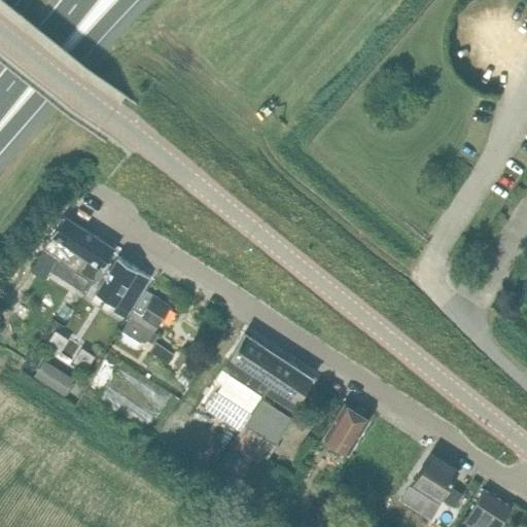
[(115,249),(64,215),(43,247),(95,280),(115,249)]
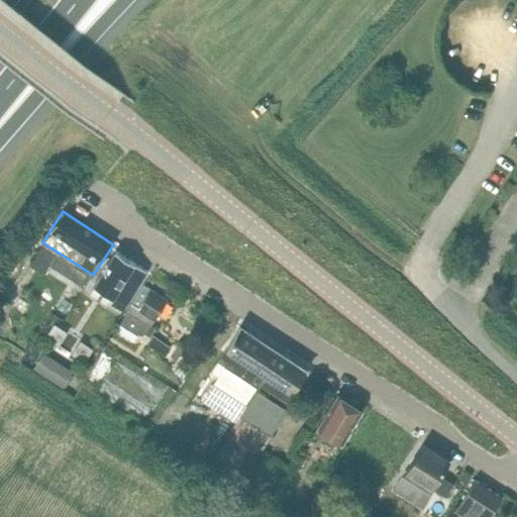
[(124,309),(134,292),(147,272),(116,251),(95,284),(113,296),(110,299),(124,309)]
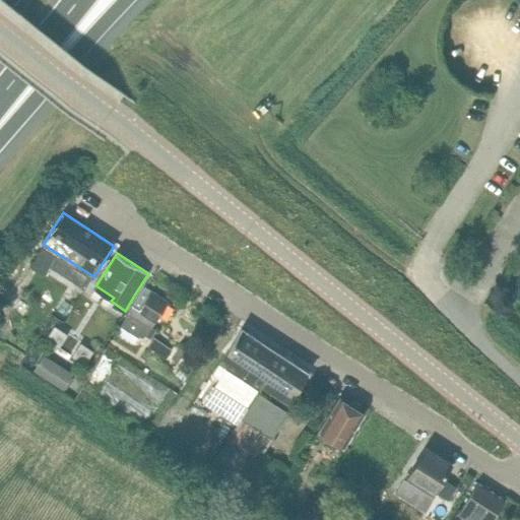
[(146,336),(150,331),(169,303),(144,286),(127,315),(128,316),(121,327),(138,338),(141,333),(146,336)]
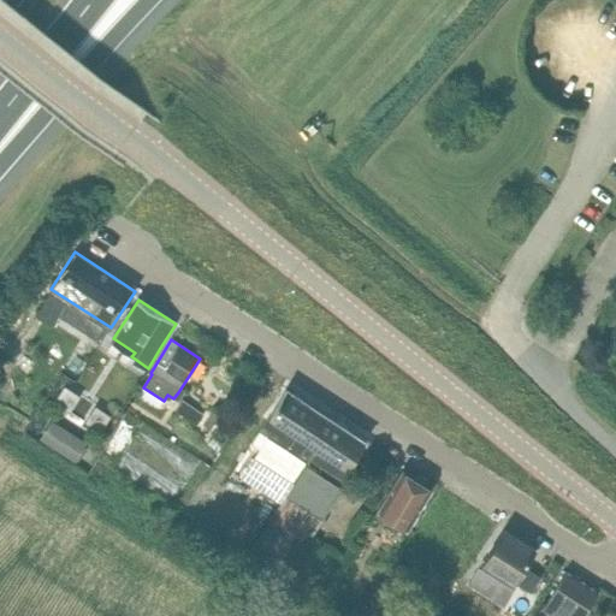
[(286,389),(252,443),(261,449),(254,460),(291,484),(304,462),(308,465),(312,458),(347,480),(353,471),(371,443),(367,440),(286,389)]
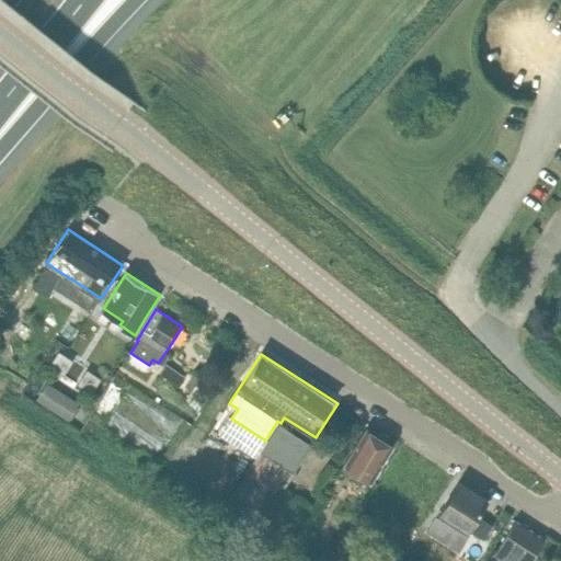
[(178,390),(186,378),(165,364),(157,377),(178,390)]
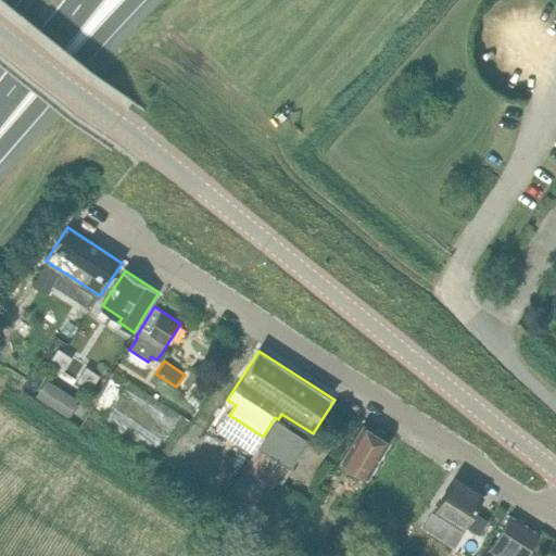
[(103,365),(93,380),(111,392),(121,377),(103,365)]
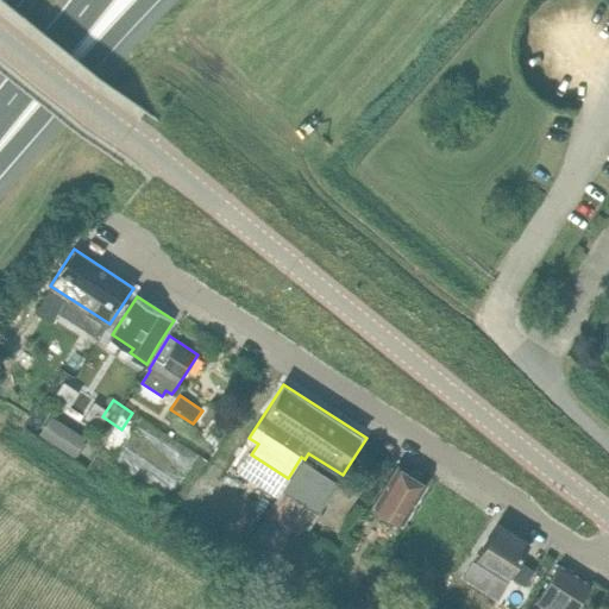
[(74,453),(82,439),(49,419),(41,433),(74,453)]
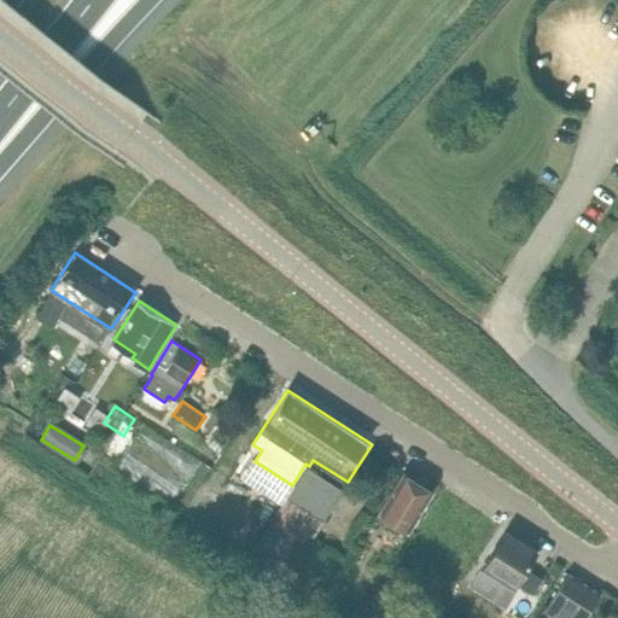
[(322,523),(343,491),(307,468),(286,499),(322,523)]
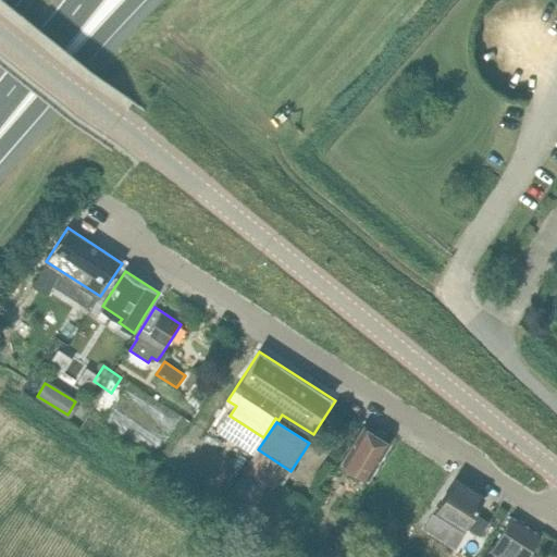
[(375,432),(364,425),(344,458),(339,466),(364,483),(368,475),(390,442),(388,441),(388,434),(381,429),(375,432)]
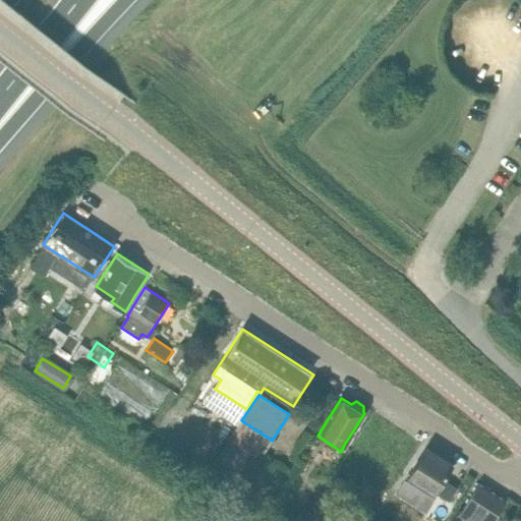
[(435,491),(453,464),(427,448),(410,475),(435,491)]
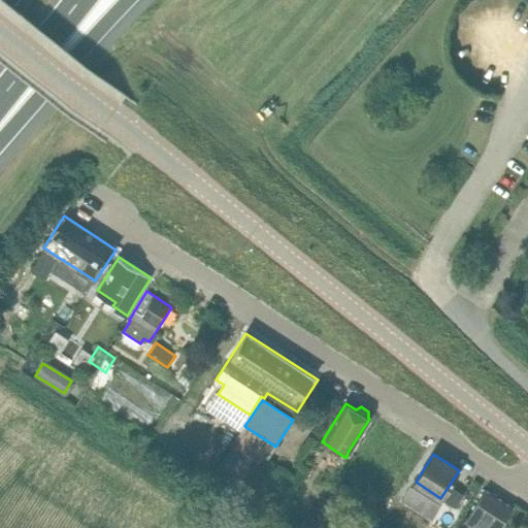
[(486,491),(466,521),(476,527),(497,527),(512,507),(486,491)]
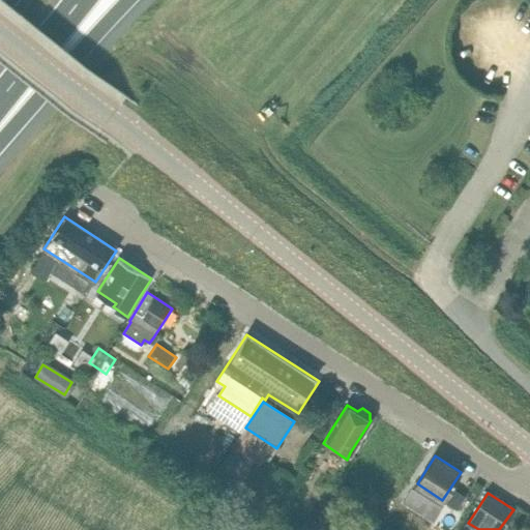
[(405,502),(395,517),(415,529),(421,529),(430,519),(405,502)]
